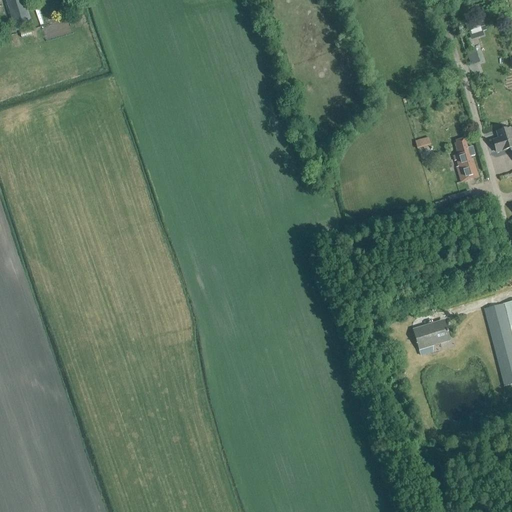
[(15,27),(31,22),(23,0),(7,0),(15,27)]
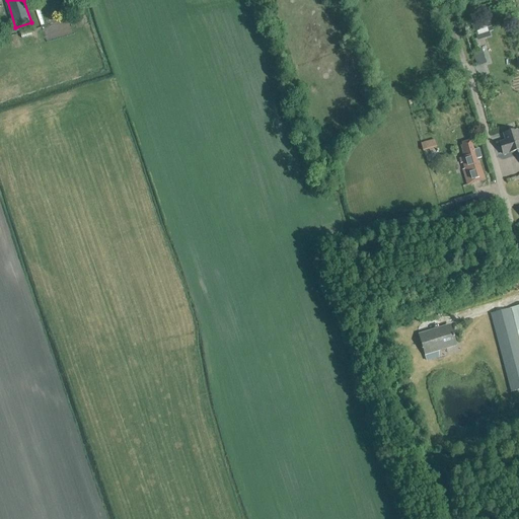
[(475,26),(471,27),(474,36),(480,35),(488,32),(486,24),(484,17),(479,18),(480,22),(474,24),(475,26)]
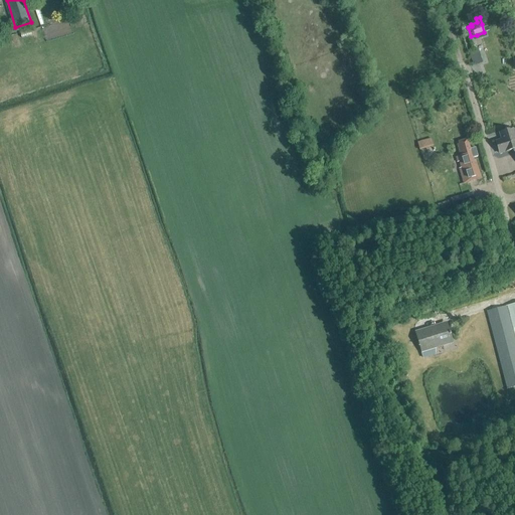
[(474,66),(483,63),(478,49),(469,52),(474,66)]
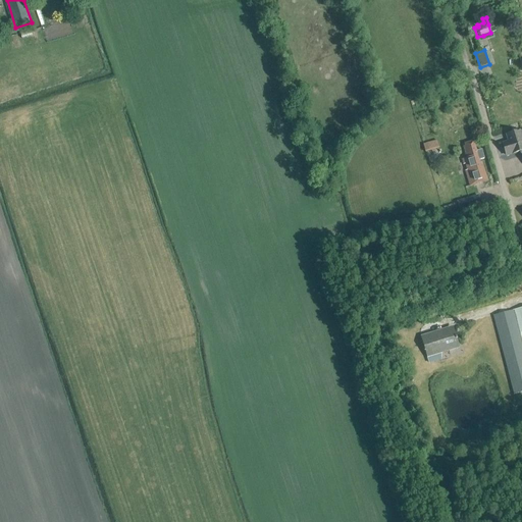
[(521,132),(521,133),(520,132),(507,136),(509,142),(503,144),(506,156),(512,154),(521,151),(521,132)]
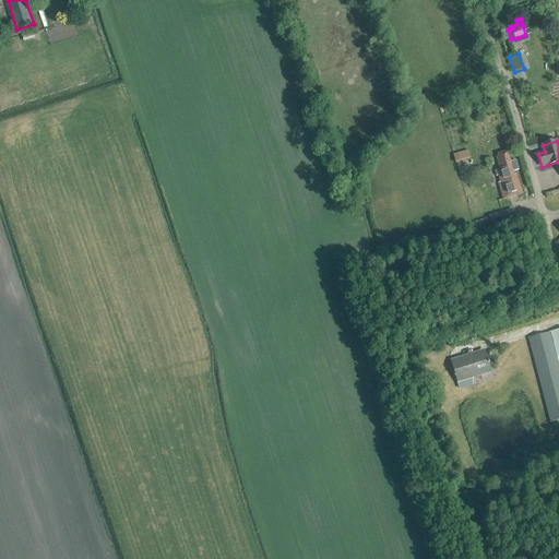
[(454,162),(470,158),(467,150),(452,154),(454,162)]
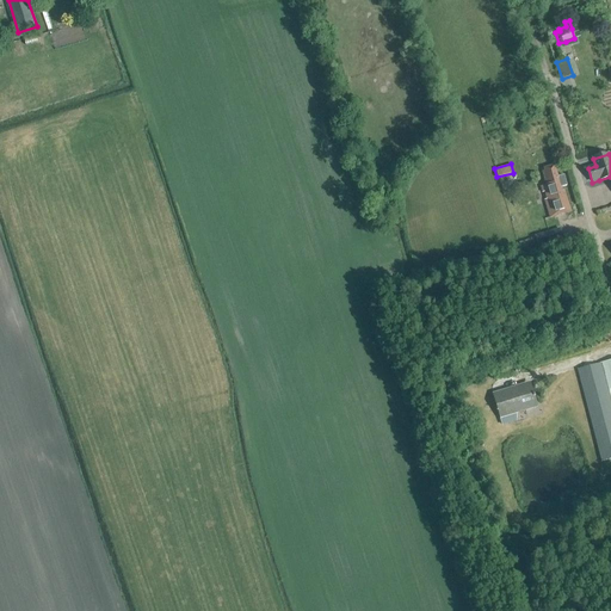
[(566,214),(571,213),(563,187),(567,186),(563,176),(559,178),(555,166),(545,168),(547,172),(543,172),(547,186),(542,187),(550,218),(557,216),(556,215),(566,213),(566,214)]
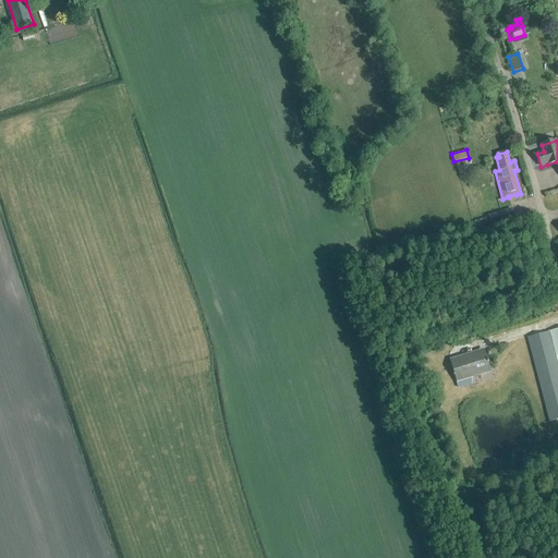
[(510,210),(490,216),(494,225),(513,219),(510,210)]
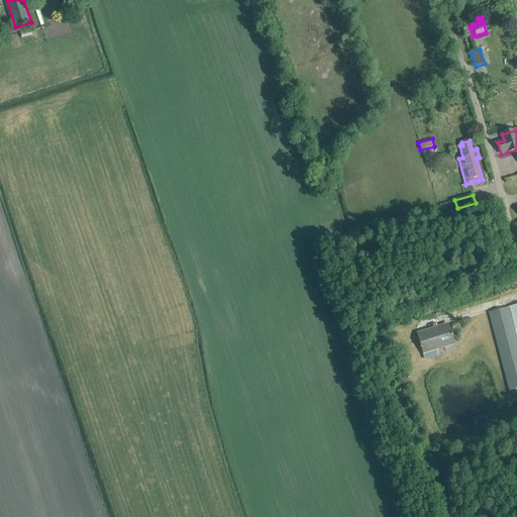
[(438,207),(440,214),(453,210),(451,203),(438,207)]
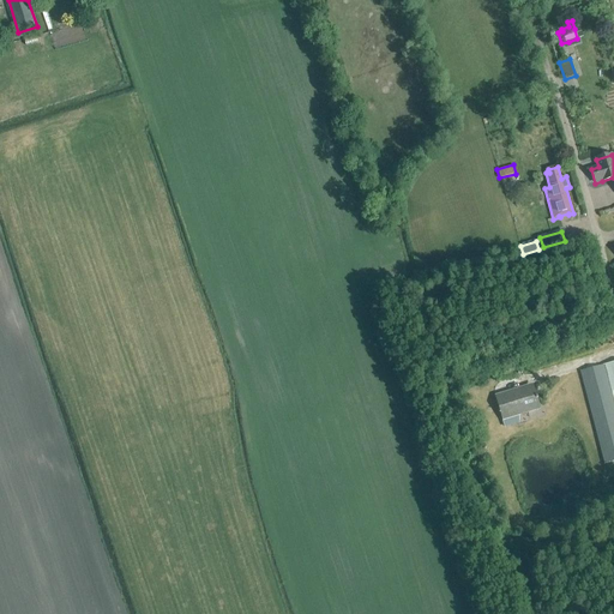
[(605,465),(613,462),(613,362),(581,372),(605,465)]
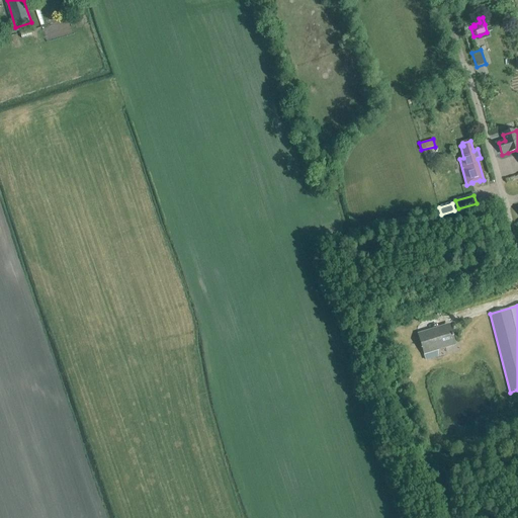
[(452,338),(453,337),(452,336),(451,336),(449,329),(436,333),(435,330),(418,335),(424,354),(454,345),(452,338)]
